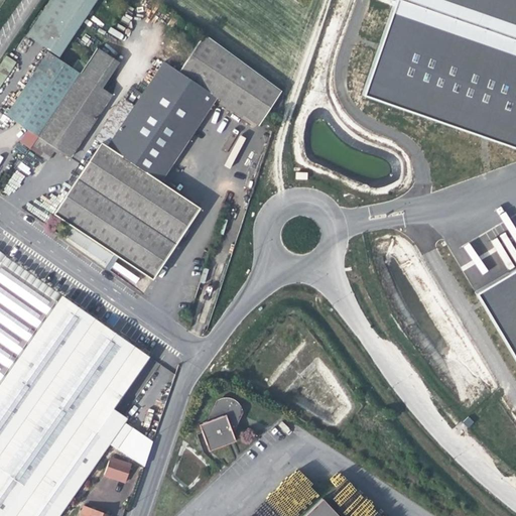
[(13,120),(27,129),(37,136),(79,73),(85,63),(78,58),(72,68),(56,57),(95,0),(49,0),(26,35),(47,49),(5,114),(13,120)]
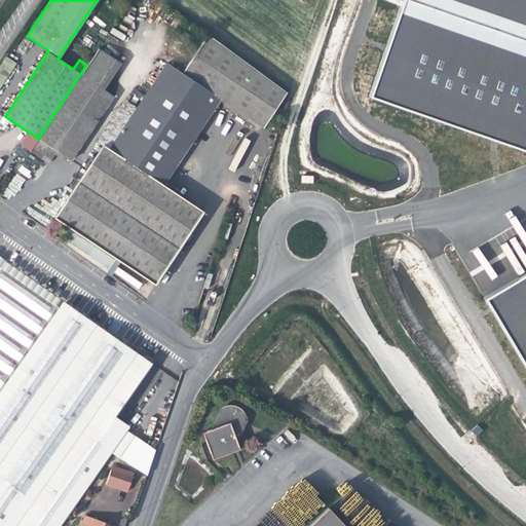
[(525,0),(407,0),(376,103),(525,147),(525,0)]
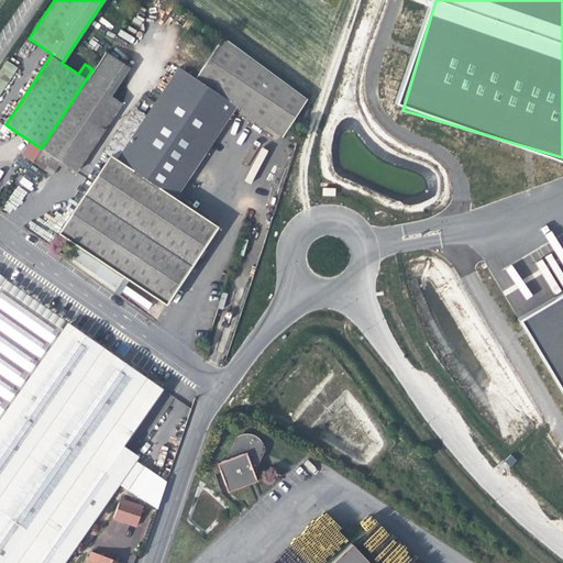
[(222,36),(195,78),(236,106),(246,112),(244,114),(262,127),(264,123),(282,135),(300,109),(306,112),(308,113),(311,103),(291,88),(222,36)]
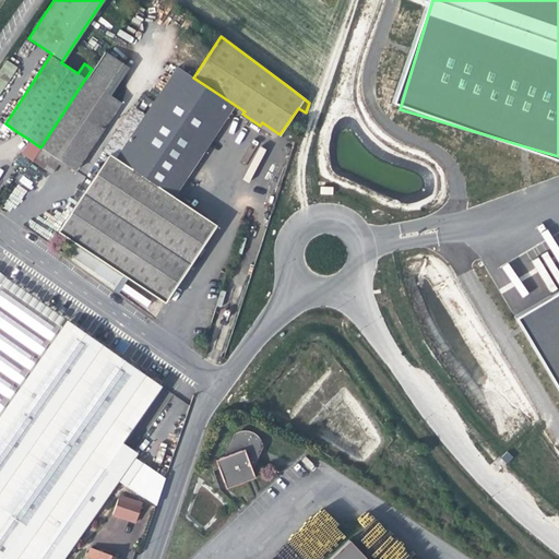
[(104,50),(92,69),(85,79),(110,95),(129,67),(104,50)]
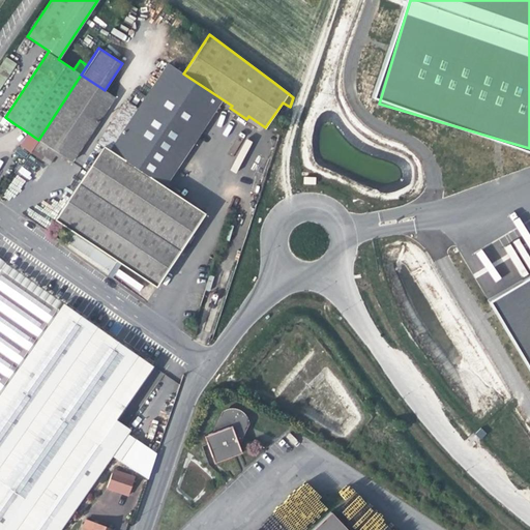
[(0,87),(16,64),(5,57),(0,64),(0,87)]
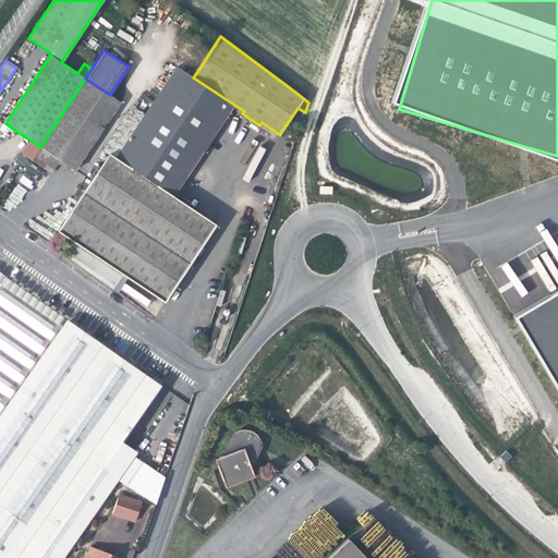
[(230,111),(234,105),(193,77),(176,65),(144,113),(114,158),(173,196),(230,111)]
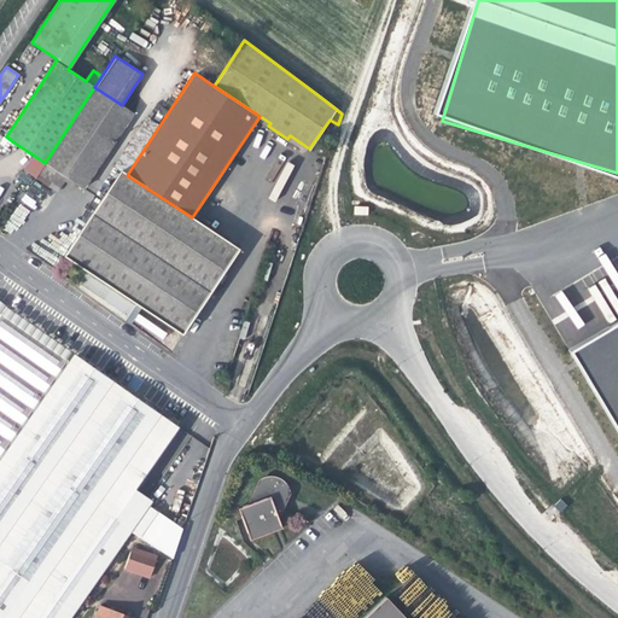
[(134,114),(122,105),(94,87),(45,163),(34,178),(44,184),(57,192),(66,178),(83,188),(134,114)]
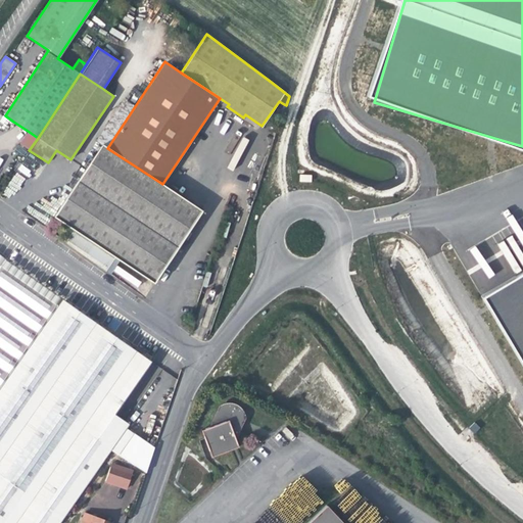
[(96,140),(101,144),(107,148),(135,106),(124,99),(96,140)]
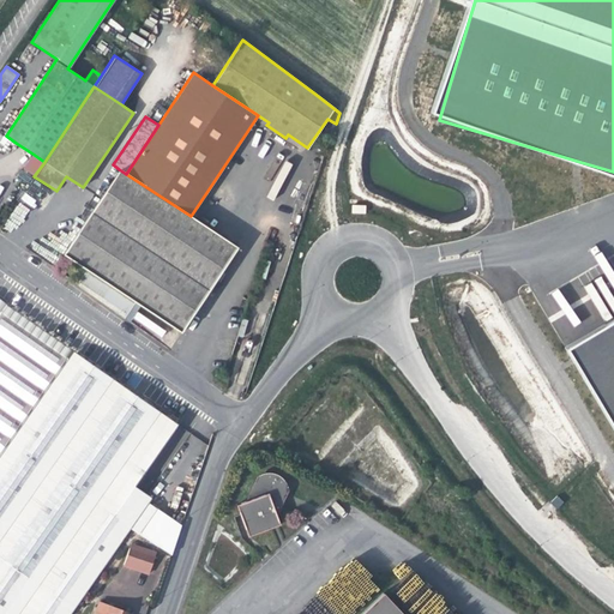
[(23,169),(34,176),(44,162),(32,154),(23,169)]
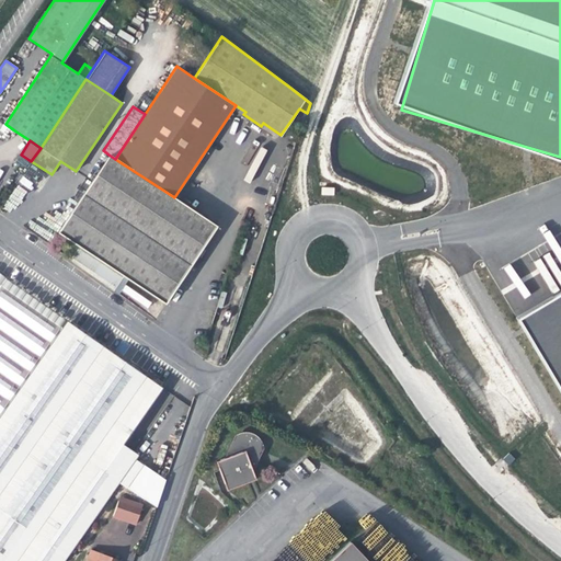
[(58,232),(64,237),(115,159),(109,155),(58,232)]
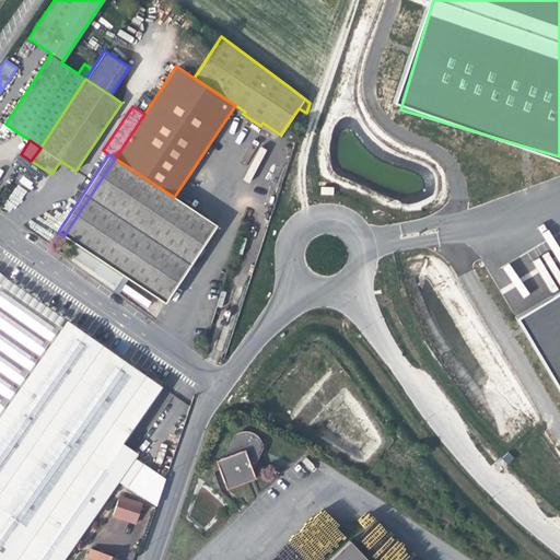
[(82,247),(128,278),(164,303),(196,256),(199,258),(205,249),(201,247),(217,225),(201,216),(174,197),(115,159),(63,236),(82,247)]
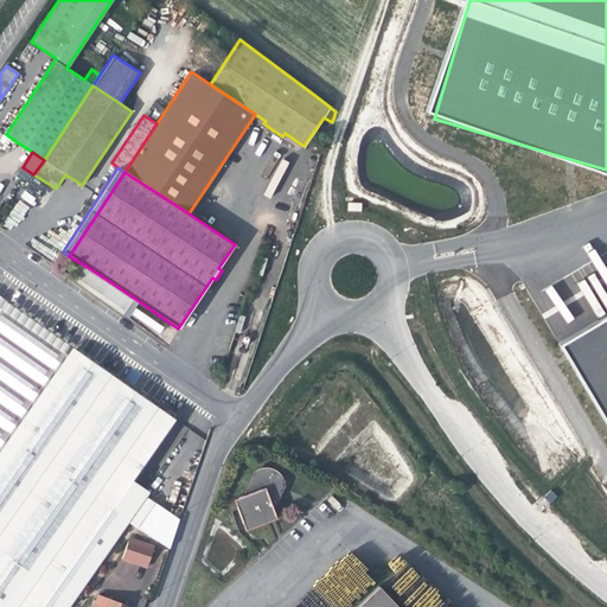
[(139,301),(89,268),(77,285),(128,318),(139,301)]
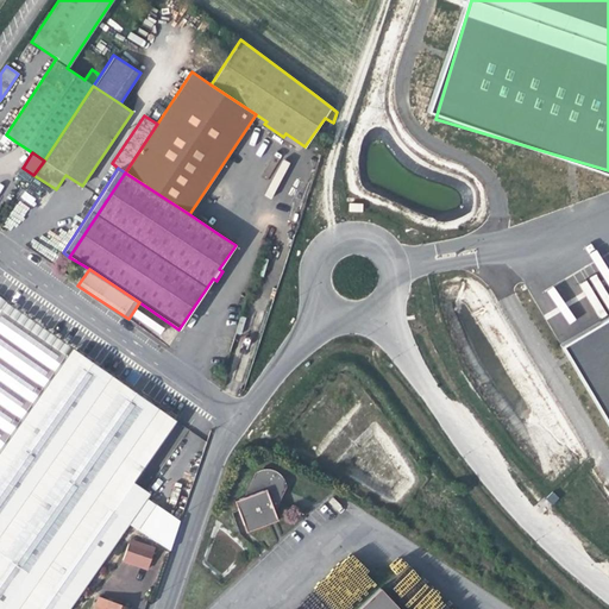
[(187,440),(203,415),(17,284),(0,308),(0,608),(67,608),(123,529),(156,483),(186,439),(187,440)]
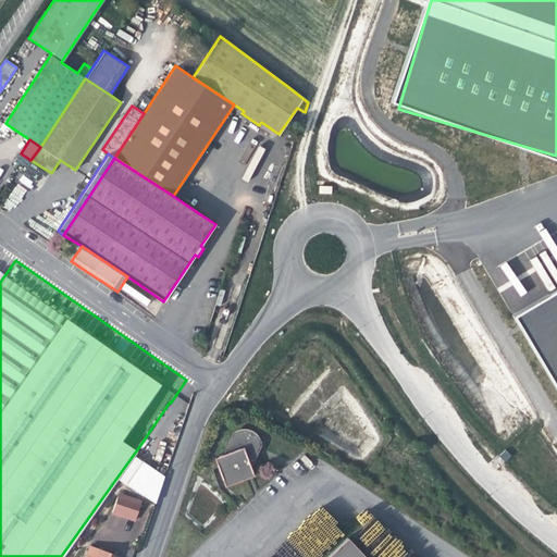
[(556,282),(510,311),(556,388),(556,282)]
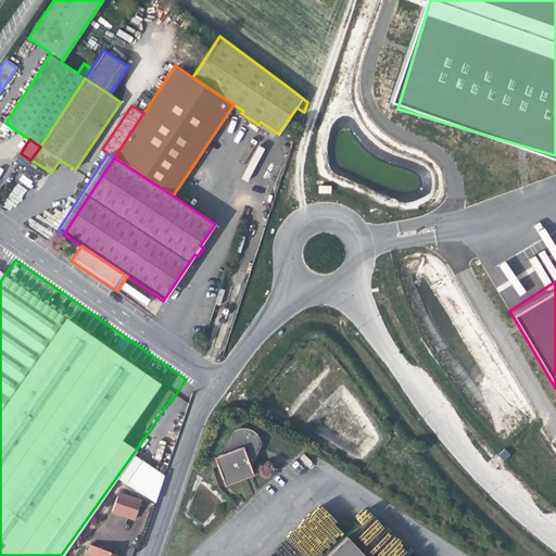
[(238,429),(231,441),(254,456),(262,444),(238,429)]
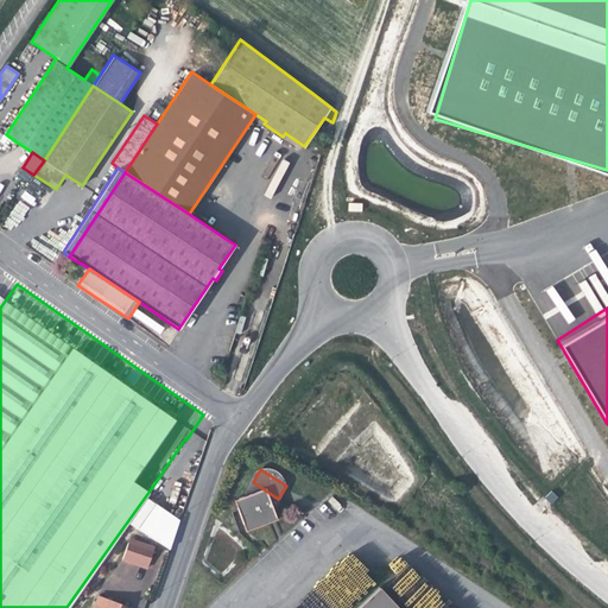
[(278,499),(253,482),(245,495),(233,499),(245,531),(277,520),(272,508),(270,502),(274,505),(278,499)]
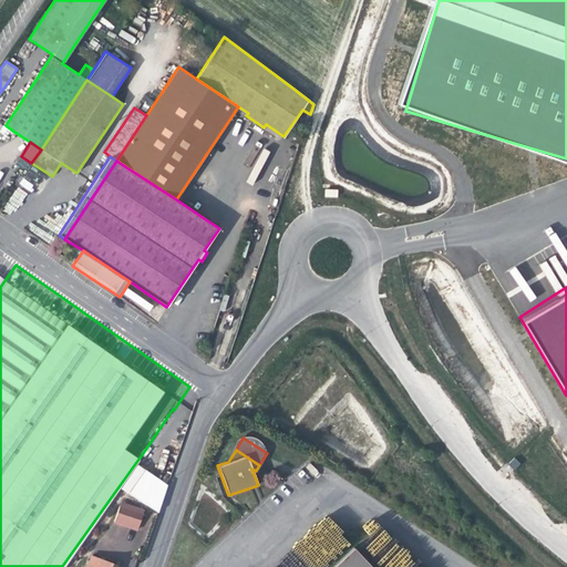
[(120,502),(119,506),(141,514),(142,513),(143,509),(131,505),(120,502)]
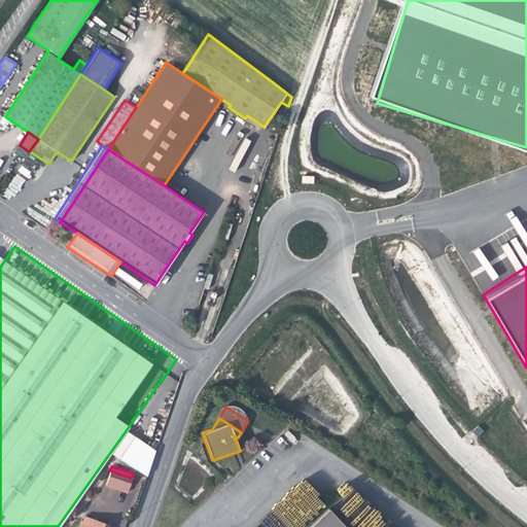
[(127,491),(131,478),(110,470),(105,484),(127,491)]
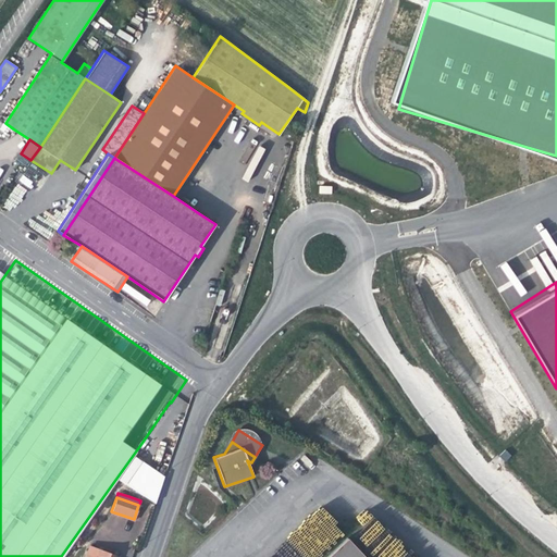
[(323,507),(309,517),(314,524),(321,519),(324,523),(331,518),(323,507)]
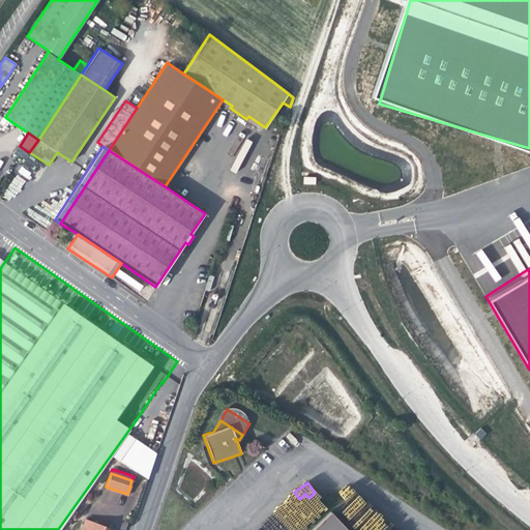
[(345,529),(326,509),(304,529),(345,529)]
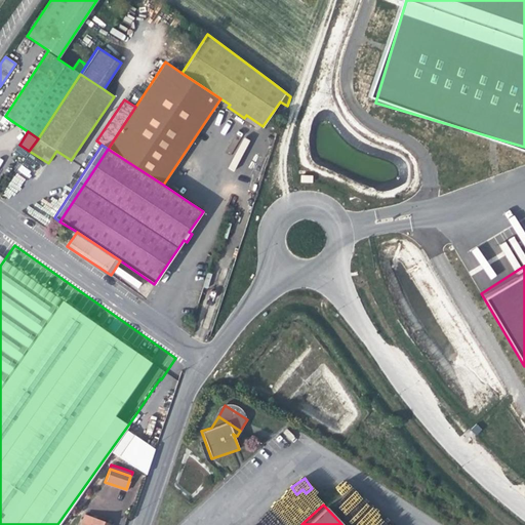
[(111,524),(84,515),(82,523),(87,524),(111,524)]
